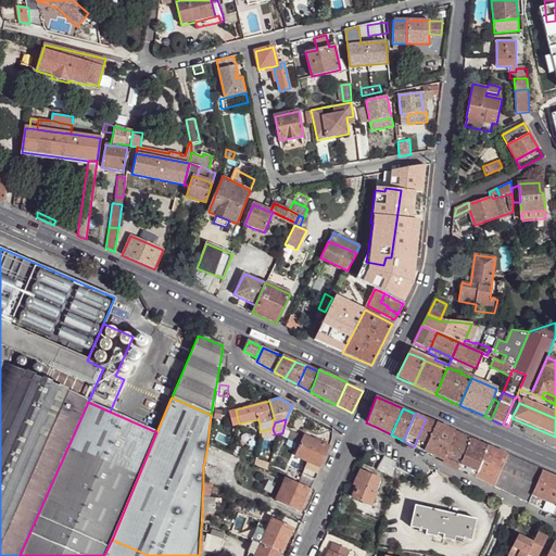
[(414,446),(425,452),(438,424),(426,419),(414,446)]
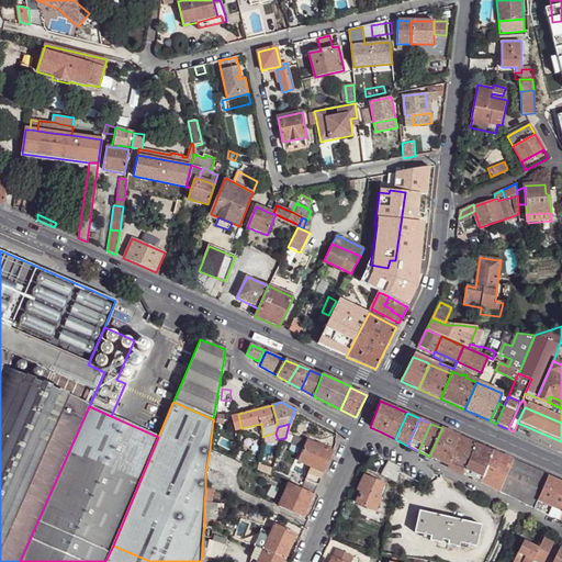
[(429,457),(448,465),(460,436),(442,428),(429,457)]
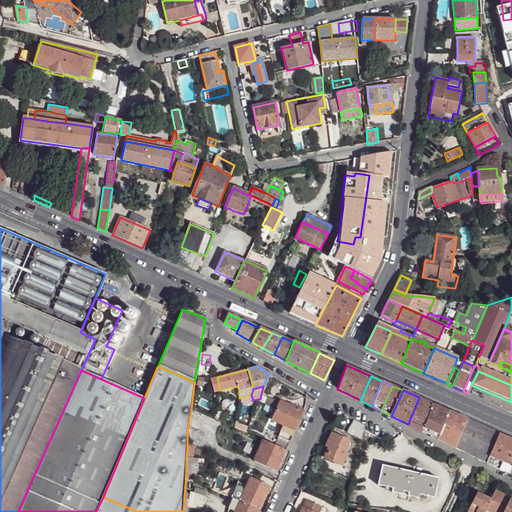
[(241,398),(240,404),(253,400),(251,395),(241,398)]
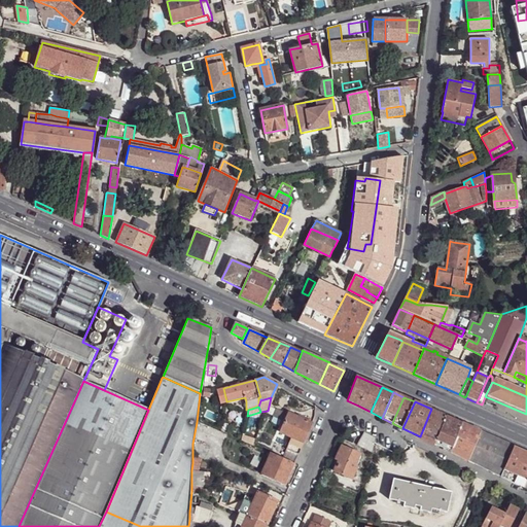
[(285,412),(277,408),(274,415),(282,418),(285,412)]
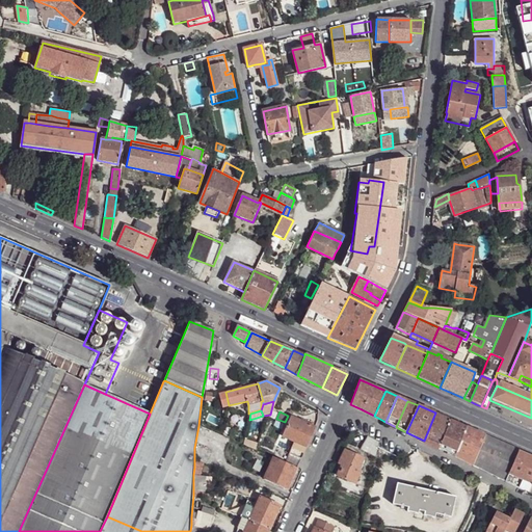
[(424,441),(440,449),(451,420),(447,419),(435,413),(424,441)]
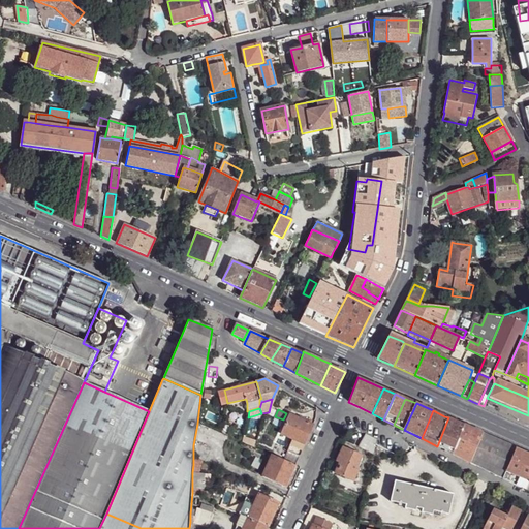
[(289,415),(281,435),(292,440),(304,444),(313,425),(299,418),(289,415)]
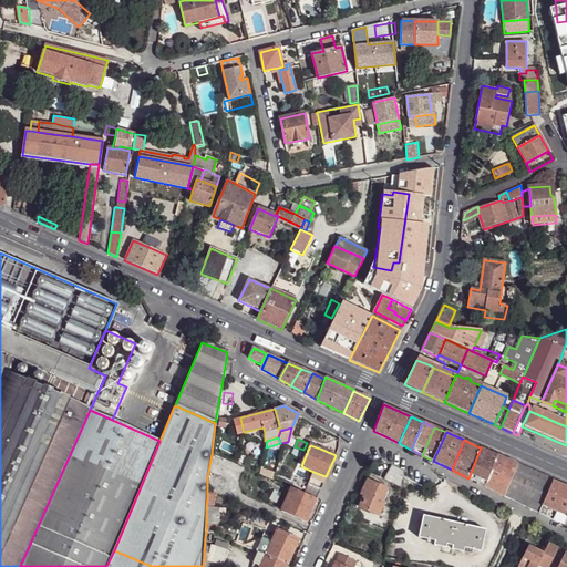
[(468,478),(485,486),(498,455),(481,447),(468,478)]
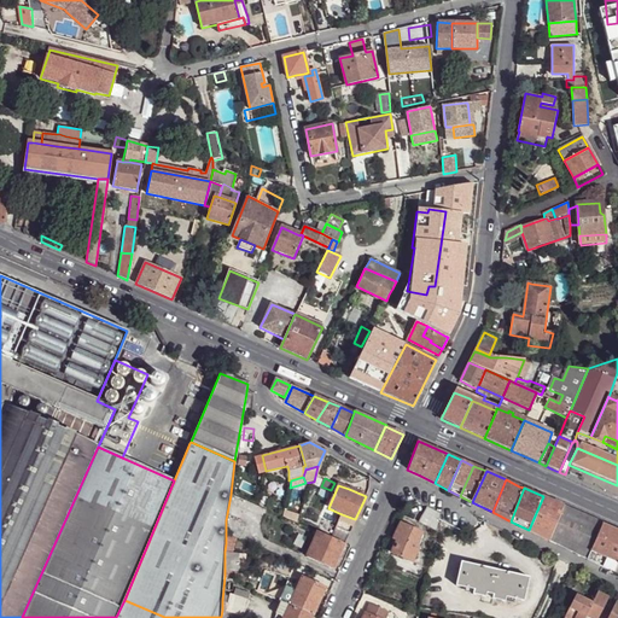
[(565,506),(543,496),(529,530),(549,541),(565,506)]
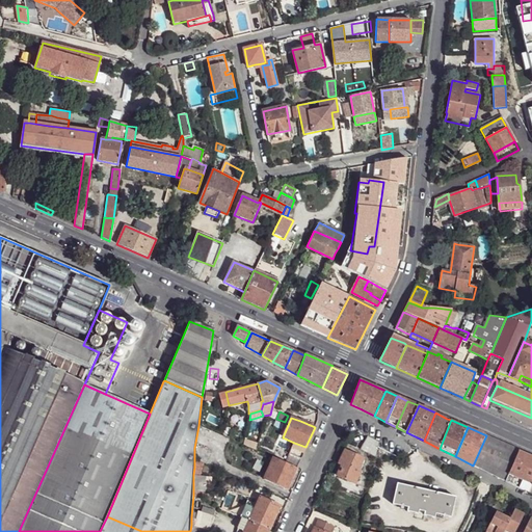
[(378,446),(379,443),(379,442),(368,435),(361,449),(376,457),(378,446)]
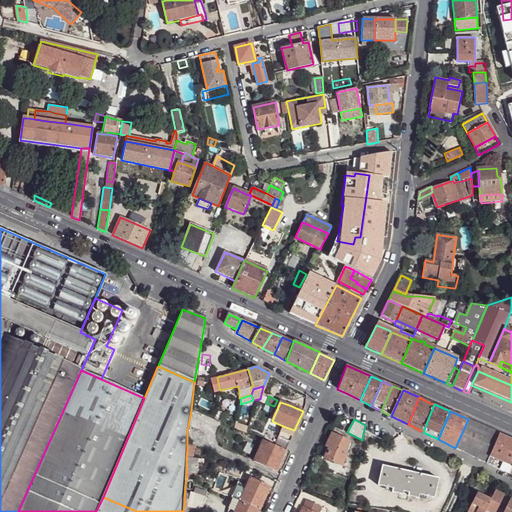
[(481,425),(468,419),(455,448),(469,455),(481,425)]
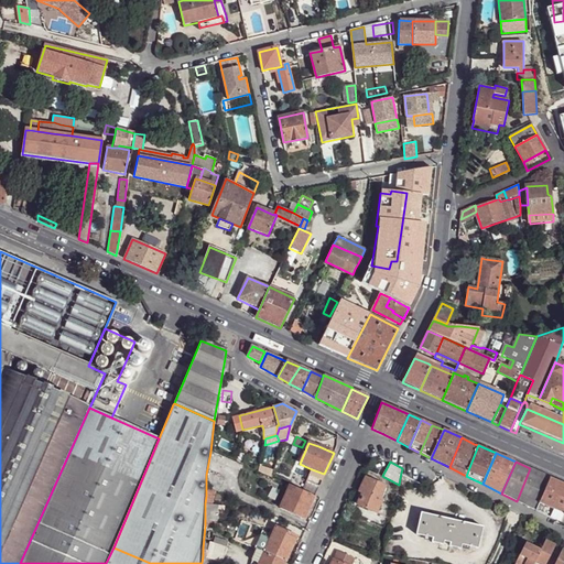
[(530,468),(517,501),(544,514),(559,481),(550,478),(530,468)]
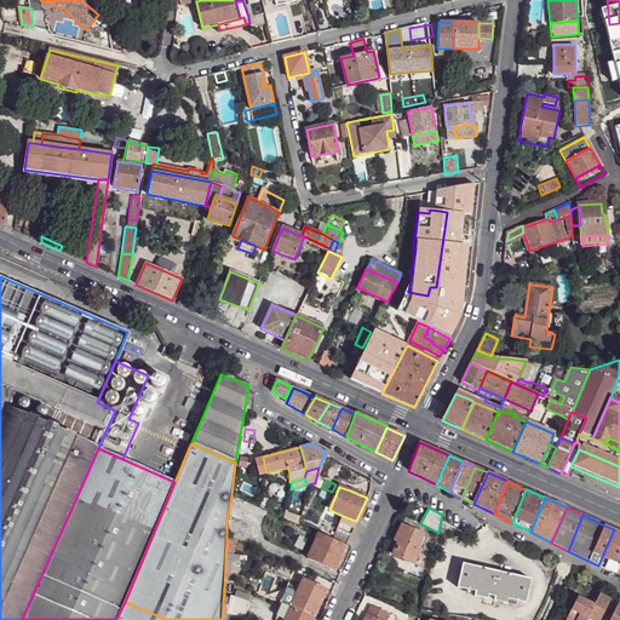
[(343,516),(337,529),(351,535),(356,521),(343,516)]
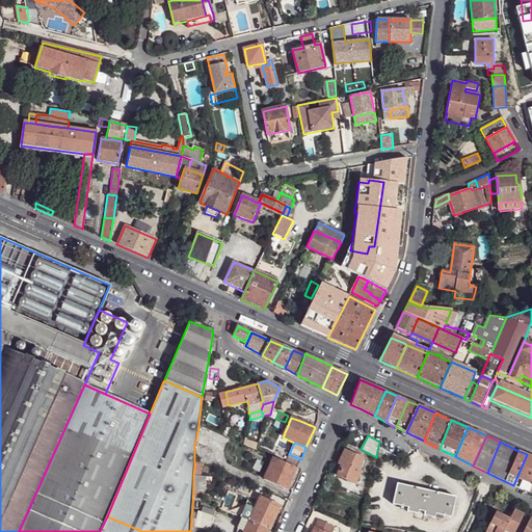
[(196,445),(195,460),(204,463),(207,464),(212,452),(196,445)]
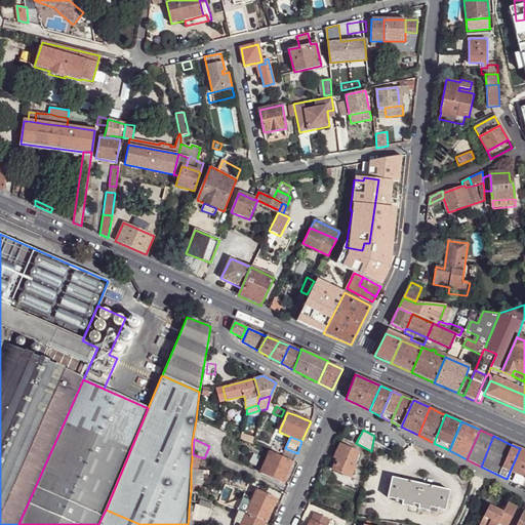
[(359,452),(340,444),(334,457),(337,458),(335,462),(333,470),(350,477),(356,466),(353,463),(359,452)]
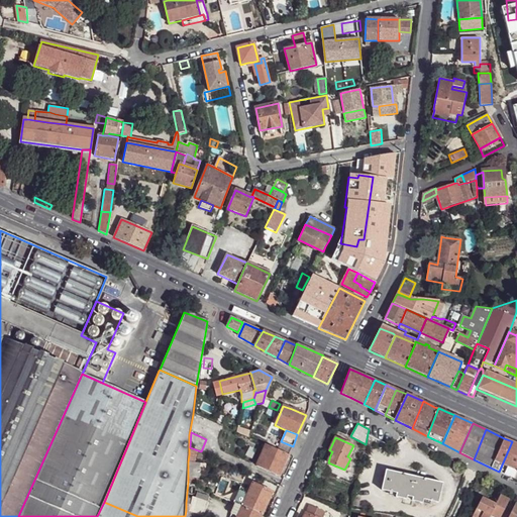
[(289,453),(293,446),(281,441),(278,447),(289,453)]
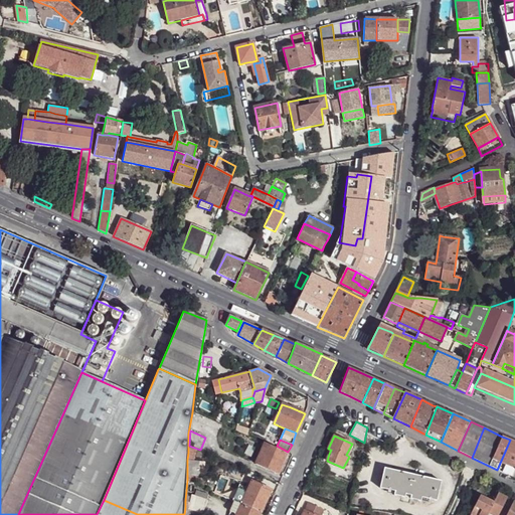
[(514,471),(514,442),(510,440),(497,470),(512,477),(514,472),(514,471)]
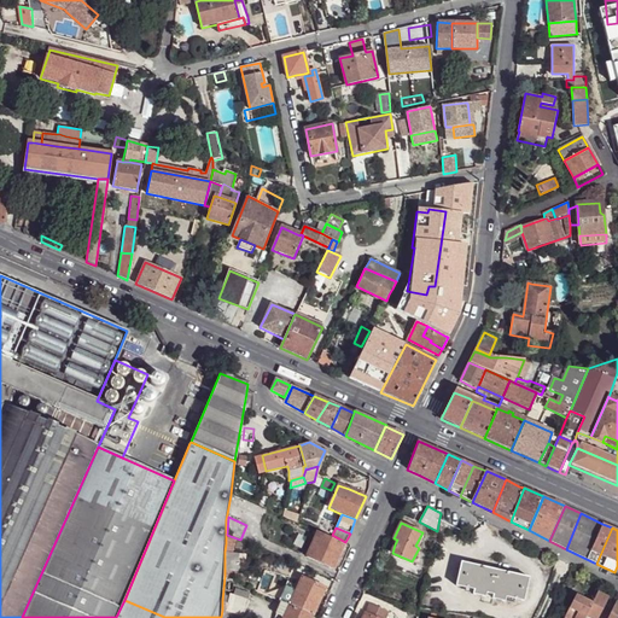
[(345,543),(318,532),(307,558),(333,569),(345,543)]
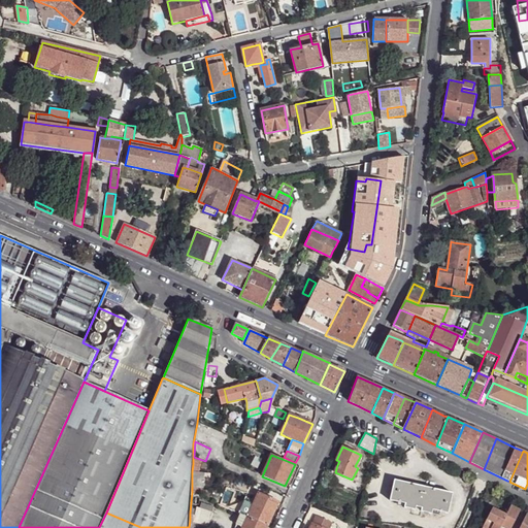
[(199,467),(201,461),(202,460),(193,457),(193,464),(199,467)]
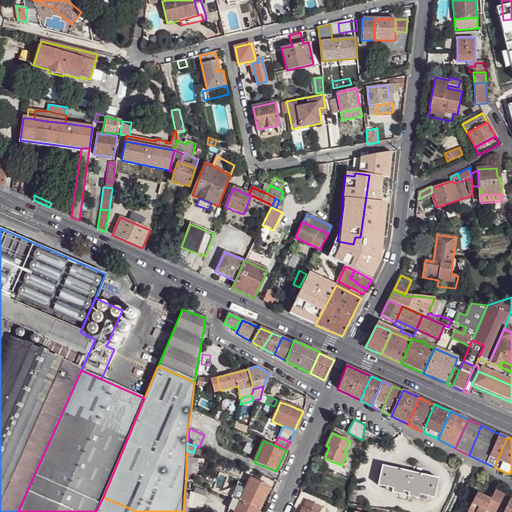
[(204,459),(186,457),(186,471),(195,473),(202,473),(204,459)]
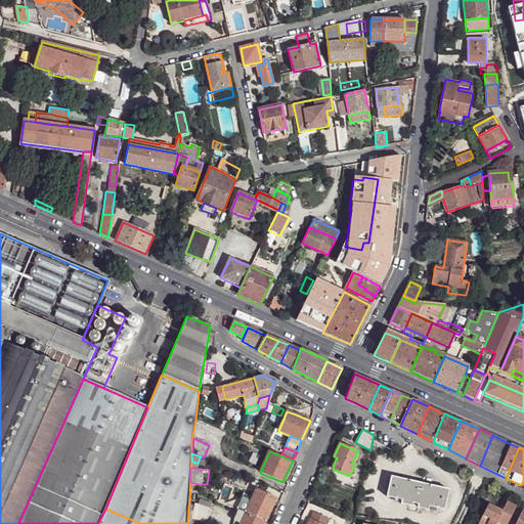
[(387,496),(402,500),(401,504),(411,507),(412,503),(419,505),(418,508),(429,510),(430,507),(444,510),(449,490),(391,477),(387,496)]
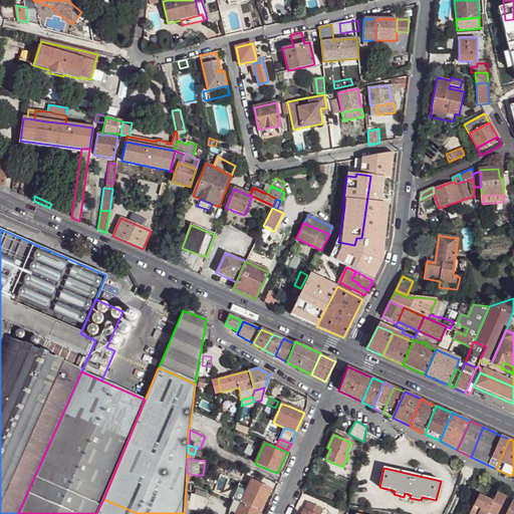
[(187,473),(187,479),(196,483),(196,475),(187,473)]
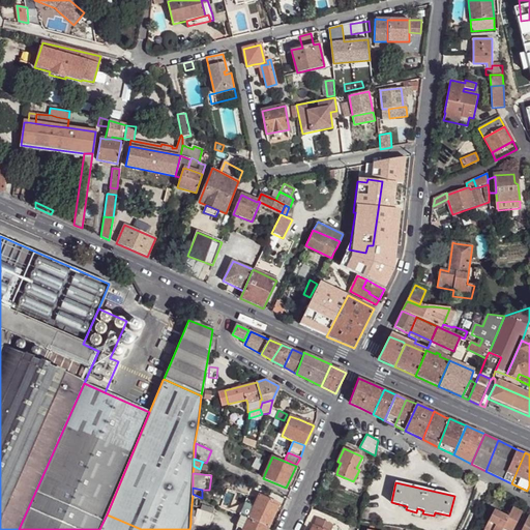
[(259,495),(248,519),(268,528),(280,504),(259,495)]
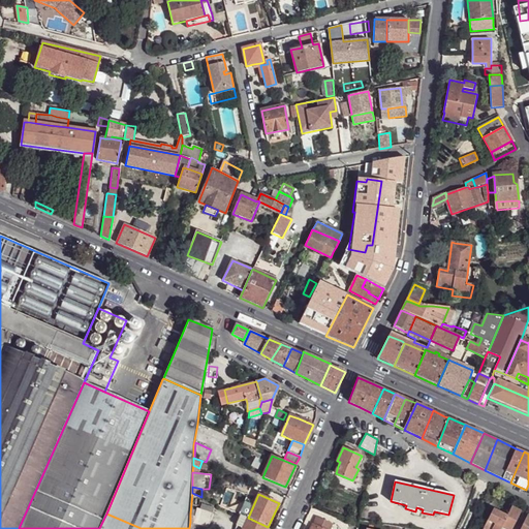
[(215,507),(201,503),(200,509),(213,514),(215,507)]
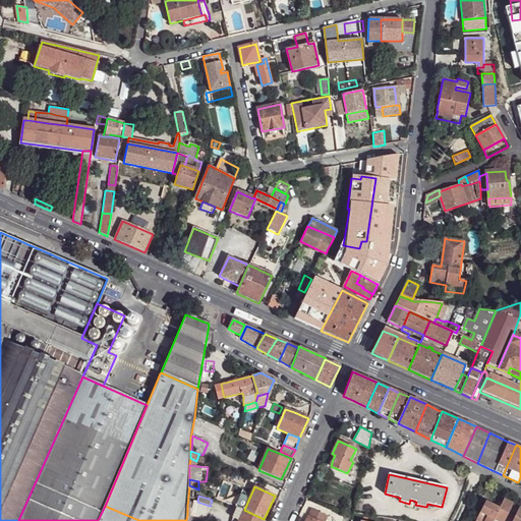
[(500,507),(486,500),(474,520),(493,520),(495,518),(500,520),(503,520),(513,502),(504,498),(500,507)]
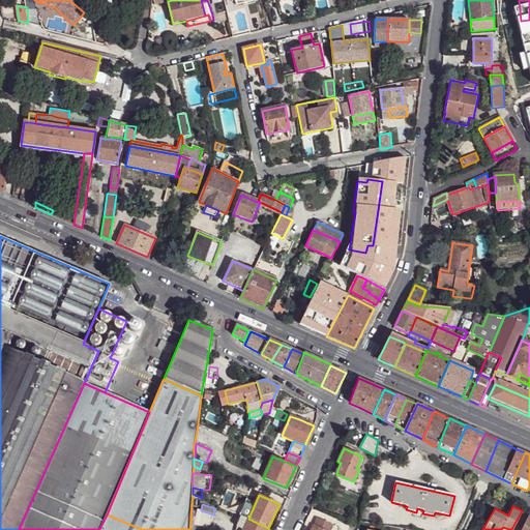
[(208,528),(213,514),(201,510),(198,509),(197,517),(195,524),(196,524),(208,528)]
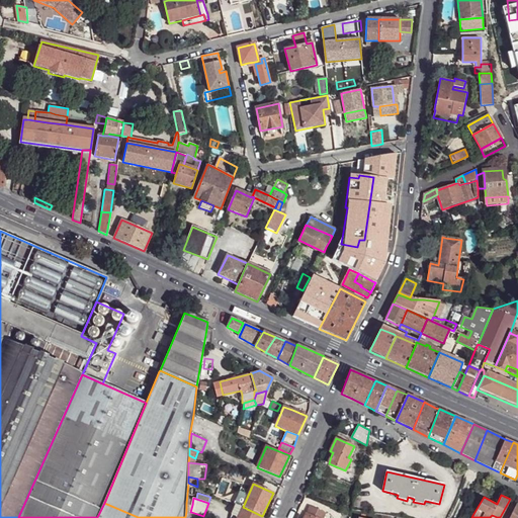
[(97,517),(138,517),(104,503),(97,517)]
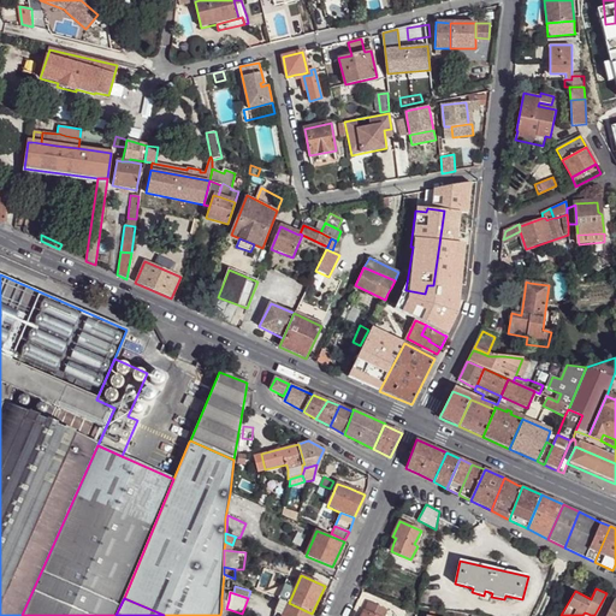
[(615,615),(615,598),(614,598),(604,615),(615,615)]
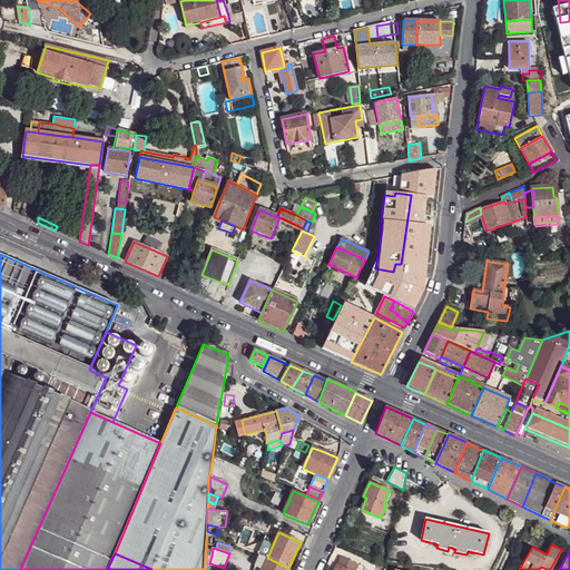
[(255,566),(263,569),(267,558),(264,557),(261,556),(255,566)]
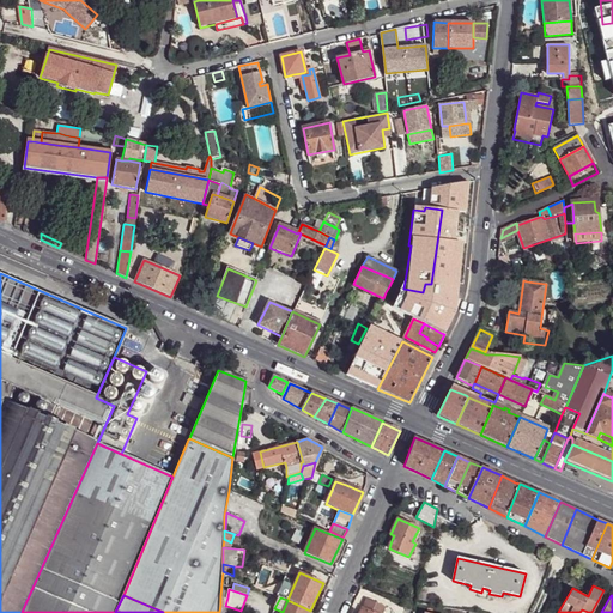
[(368,598),(363,608),(359,612),(382,612),(386,606),(368,598)]
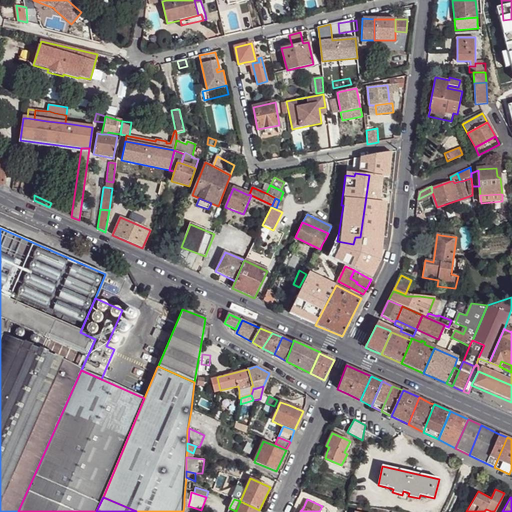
[(258,511),(259,510),(240,501),(236,511),(235,511),(258,511)]
